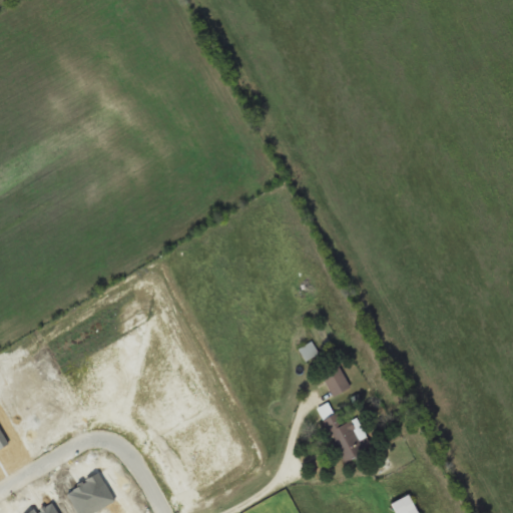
[(300,349),(306,361),(320,355),(314,342),(300,349)]
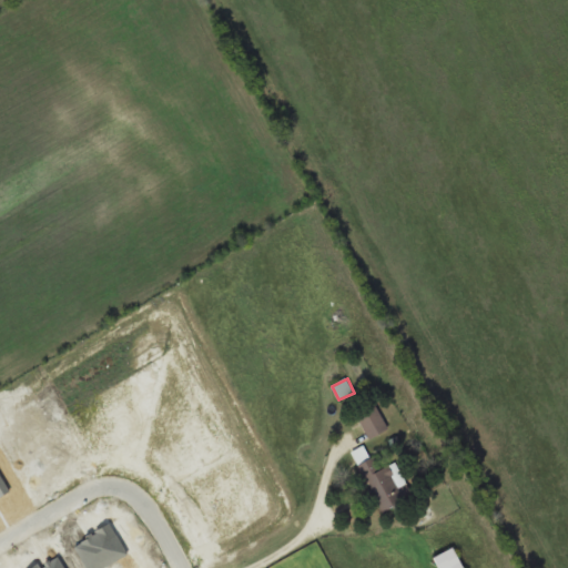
[(357,412),(372,439),(391,429),(376,402),(357,412)]
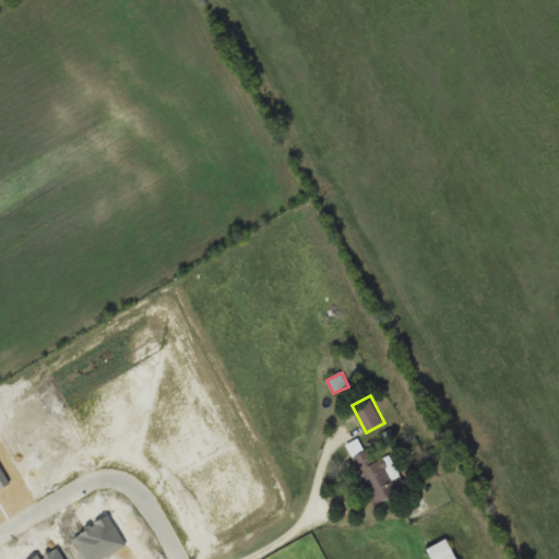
[(348,445),(354,455),(365,448),(359,439),(348,445)]
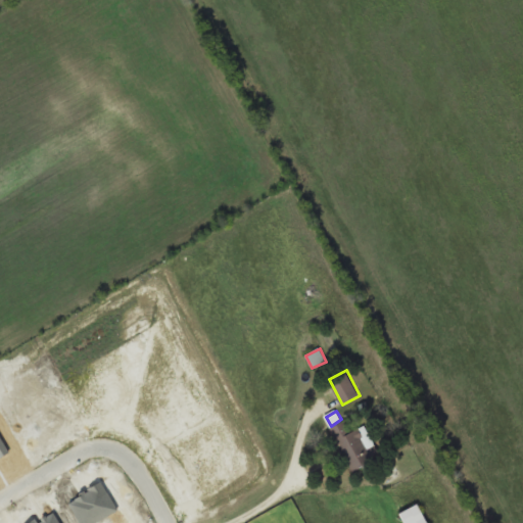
[(353,431),(346,420),(330,429),(354,472),(374,461),(368,450),(375,446),(371,438),(367,440),(360,428),(353,431)]
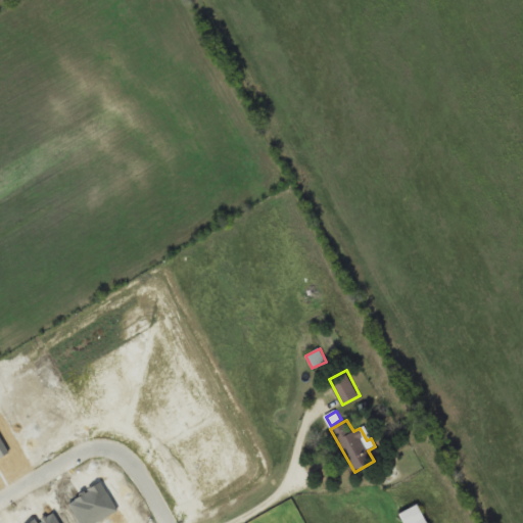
[(403,477),(398,467),(382,476),(387,486),(403,477)]
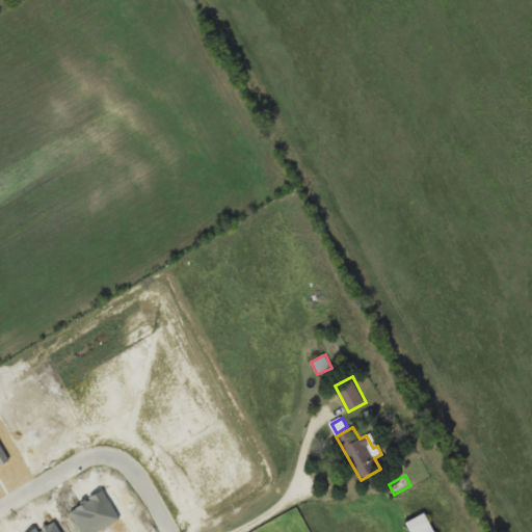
[(120,506),(136,496),(128,482),(111,493),(120,506)]
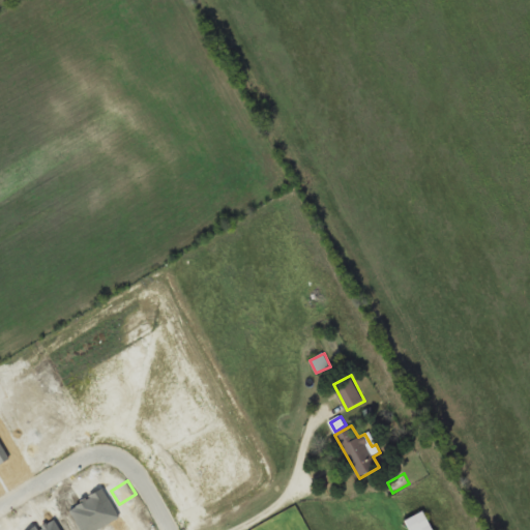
[(434,529),(424,510),(406,521),(411,529),(434,529)]
